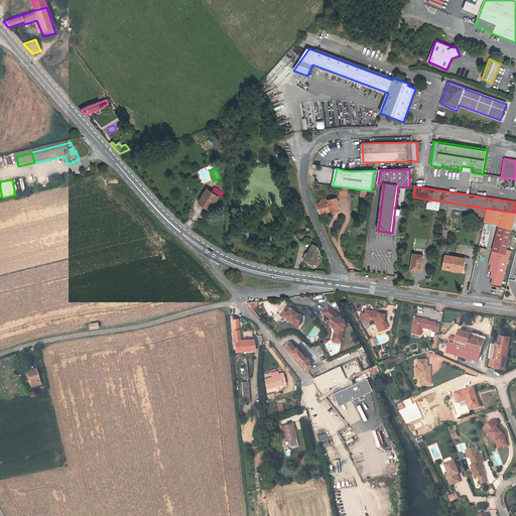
[(213,190),(210,188),(200,203),(212,210),(221,196),(213,190)]
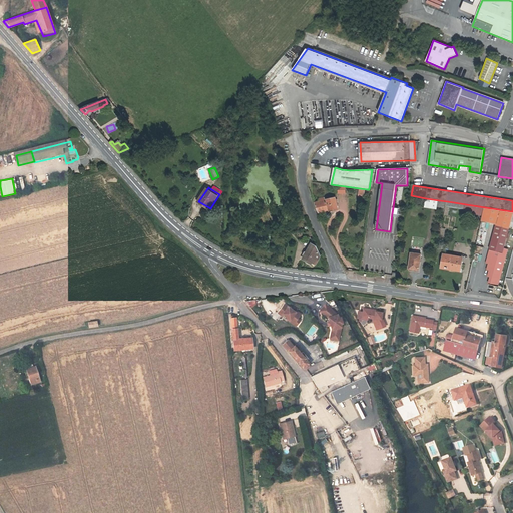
[(328,209),(329,211),(339,209),(336,197),(326,200),(325,197),(319,199),(320,201),(315,202),(317,209),(318,211),(328,209)]
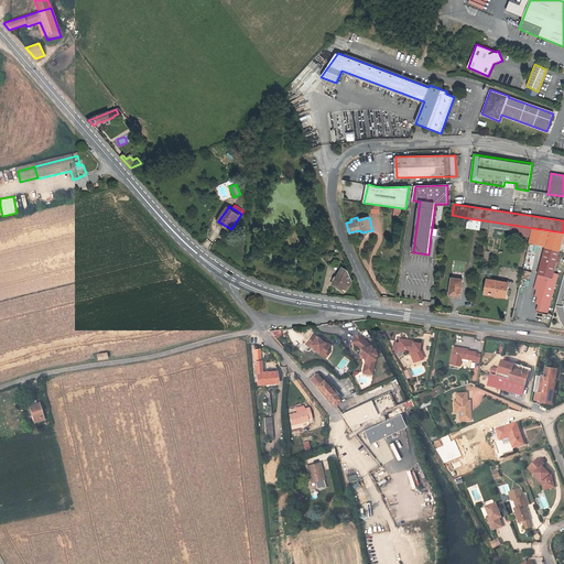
[(480,228),(483,220),(468,218),(467,227),(474,229),(478,229),(480,230),(480,228)]
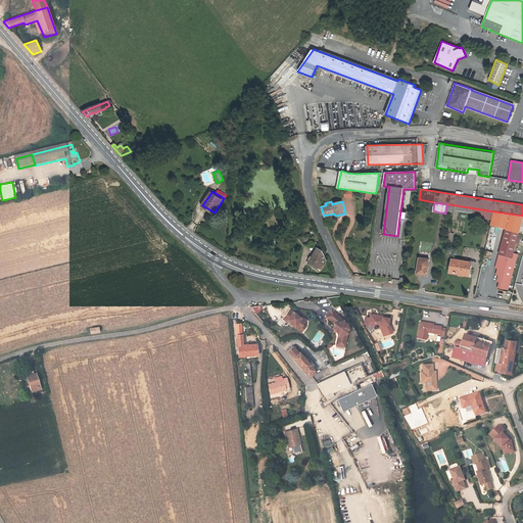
[(454,212),(456,205),(447,204),(445,211),(454,212)]
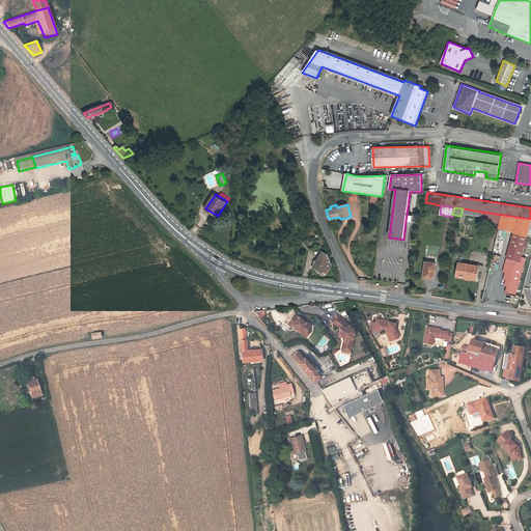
[(463,217),(464,218),(466,218),(466,214),(493,219),(495,222),(500,223),(502,215),(463,208),(460,216),(459,222),(462,222),(463,217)]
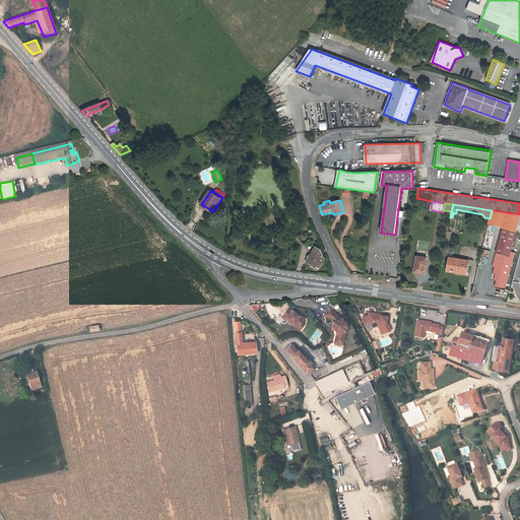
[(519,222),(519,214),(492,210),(490,218),(489,224),(496,225),(504,228),(497,253),(499,254),(495,266),(498,267),(496,273),(498,273),(497,280),(508,282),(515,252),(511,252),(519,222)]
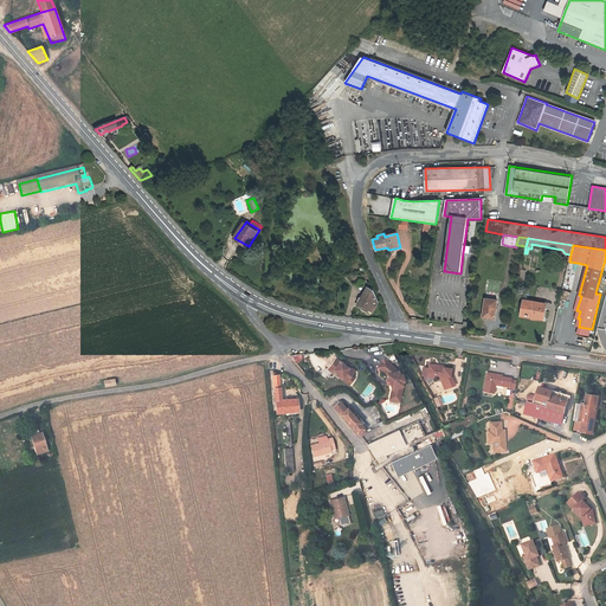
[(571,291),(578,263),(569,262),(566,276),(562,290),(571,291)]
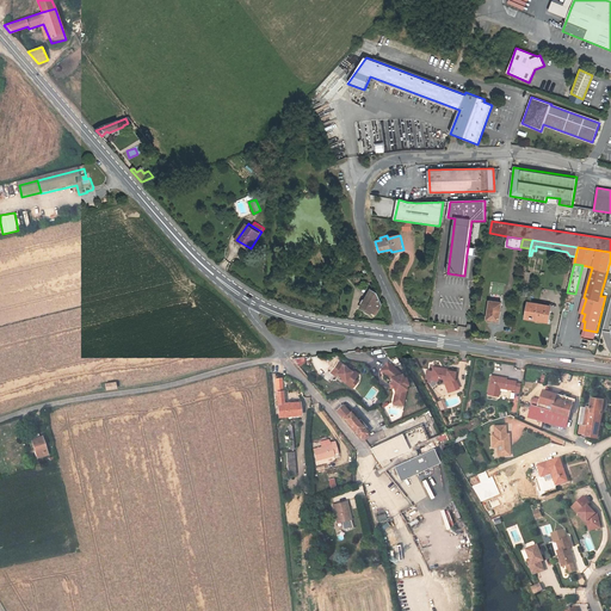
[(376,300),(375,296),(374,295),(368,290),(358,307),(368,313),(376,300)]
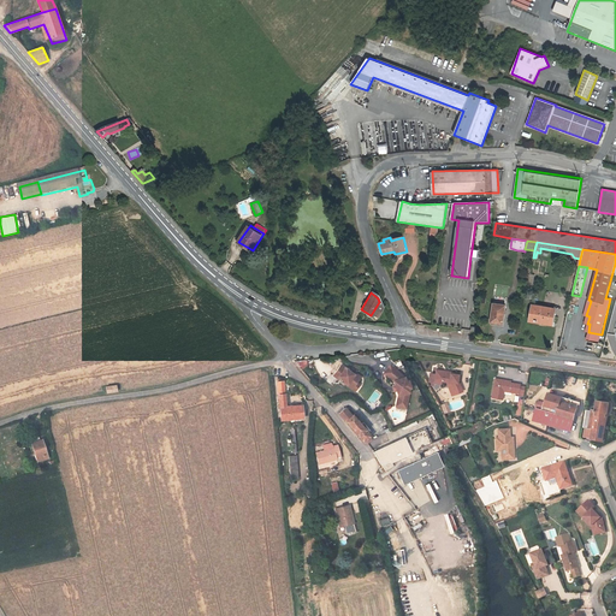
[(493,303),(491,323),(502,324),(504,306),(493,303)]
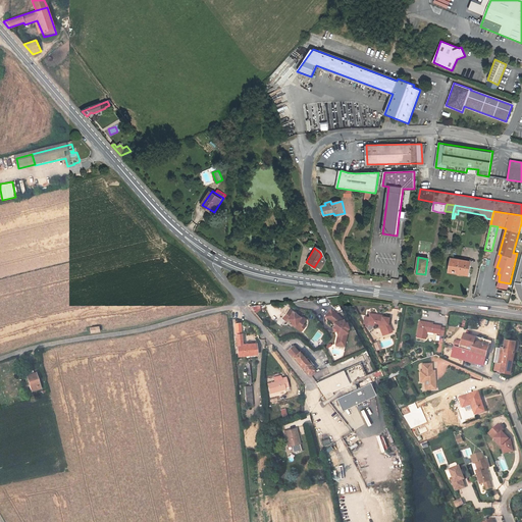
[(470,262),(452,258),(450,271),(468,274),(468,272),(470,262)]
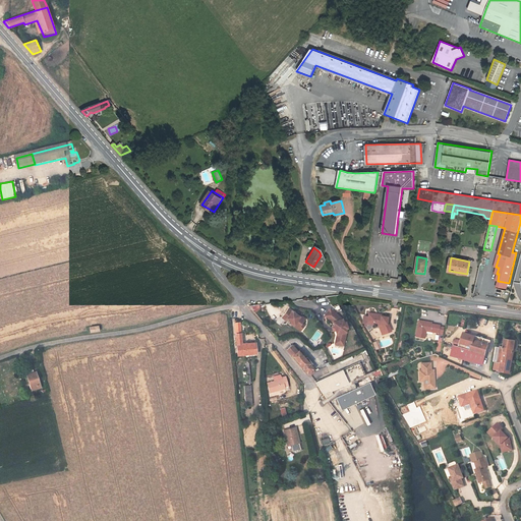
[(507,290),(509,283),(498,281),(496,288),(507,290)]
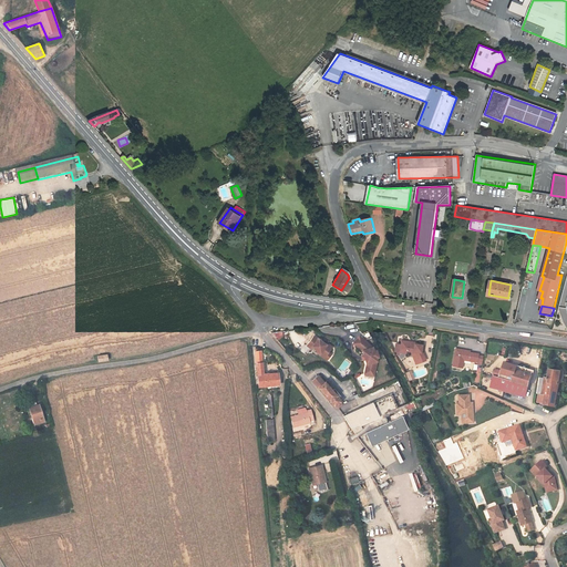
[(311,347),(318,351),(325,357),(328,352),(331,347),(327,343),(326,344),(313,336),(307,346),(310,348),(311,347)]
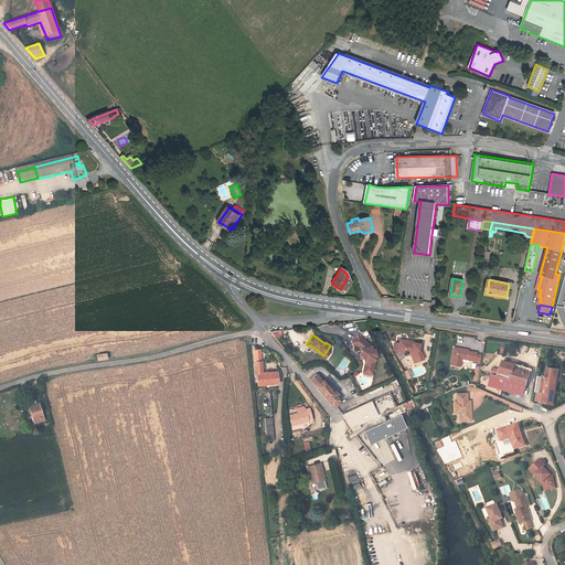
[(361,349),(362,354),(363,359),(364,363),(362,372),(366,373),(372,374),(372,370),(374,360),(374,356),(372,350),(371,347),(358,336),(352,342),(361,349)]
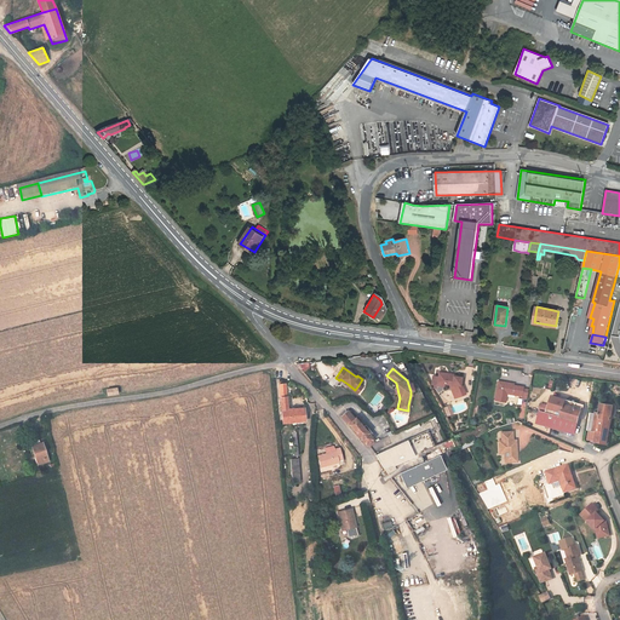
[(448,384),(449,388),(454,399),(465,394),(461,386),(463,378),(448,375),(448,374),(437,373),(437,378),(432,377),(431,385),(436,386),(436,383),(448,384)]
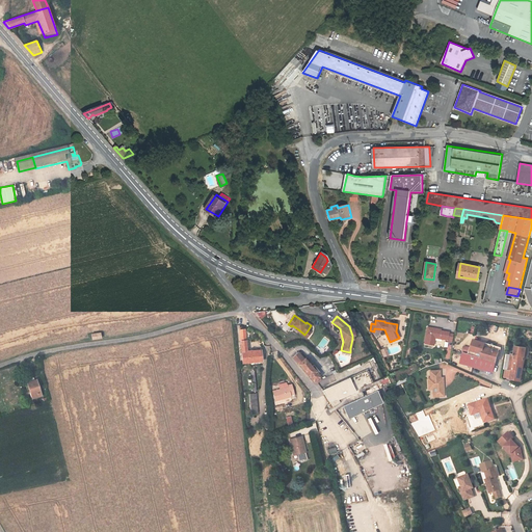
[(433,345),(435,338),(435,336),(440,337),(440,338),(448,340),(447,341),(452,342),(453,335),(449,334),(449,331),(441,330),(441,329),(428,327),(425,344),(433,345)]
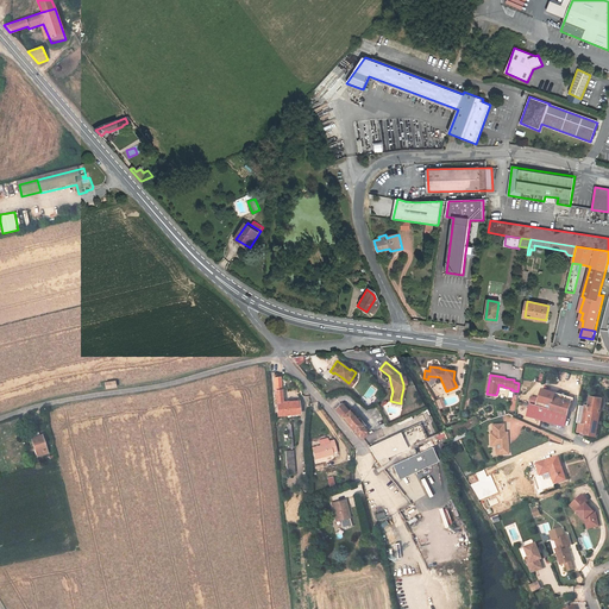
[(287,416),(289,416),(289,415),(299,414),(299,401),(282,402),(280,377),(274,377),(277,416),(287,415),(287,416)]
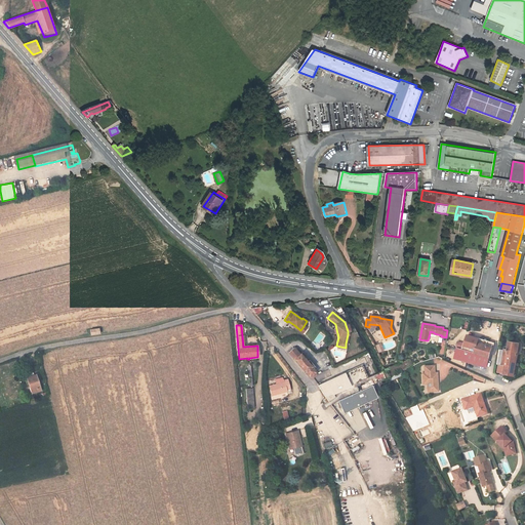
[(454,358),(487,367),(493,346),(494,347),(495,342),(468,334),(463,349),(457,347),(454,358)]
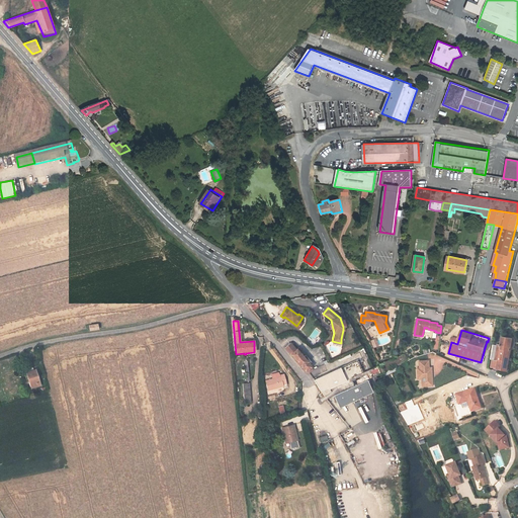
[(495,359),(498,360),(497,369),(507,371),(509,361),(508,361),(510,347),(511,347),(513,338),(502,337),(501,345),(498,344),(495,359)]
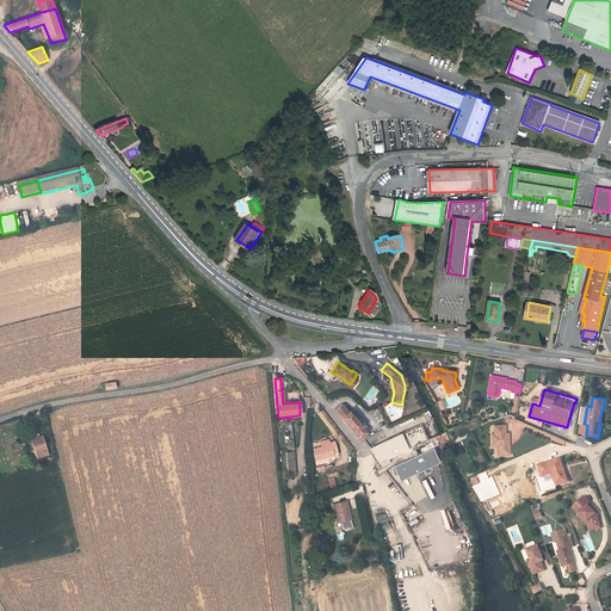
[(439,411),(445,408),(442,399),(436,401),(439,411)]
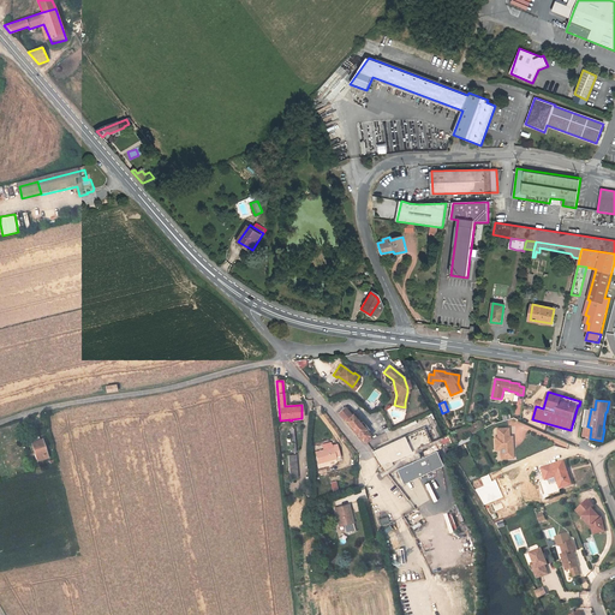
[(370,436),(362,425),(345,406),(338,412),(364,442),(366,442),(370,439),(371,439),(370,436)]
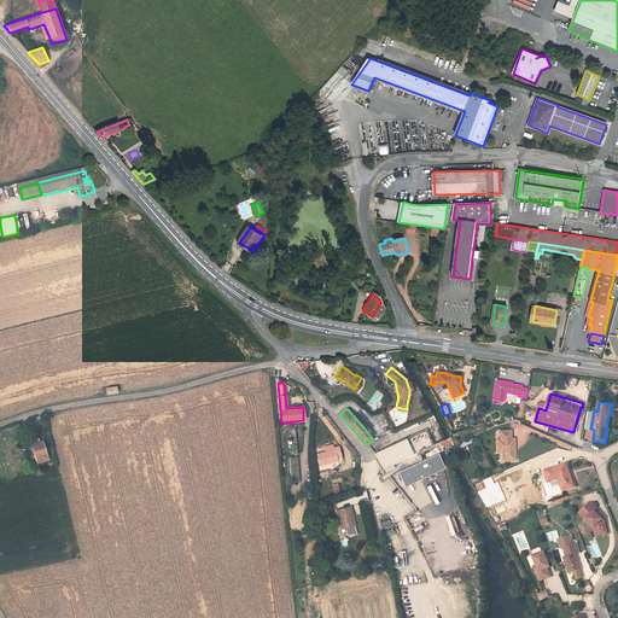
[(470,437),(465,429),(455,435),(459,443),(470,437)]
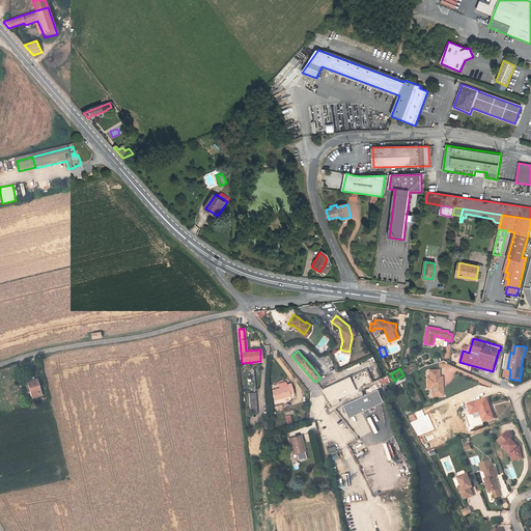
[(339,399),(372,383),(366,369),(350,378),(323,390),(328,400),(333,407),(340,401),(339,399)]
